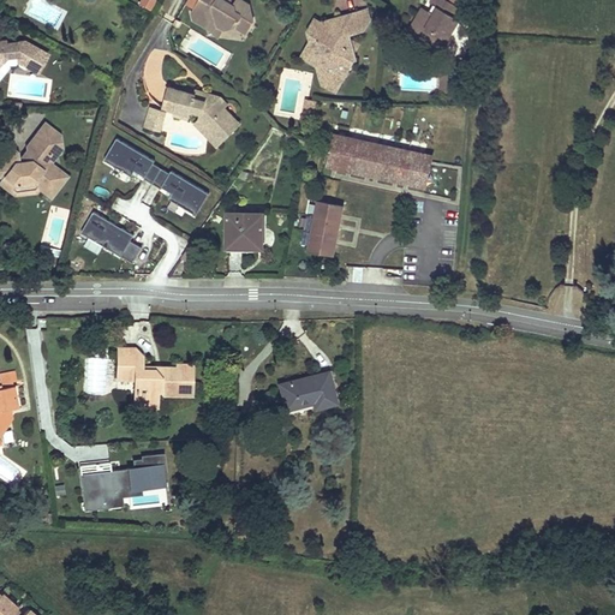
[(198,0),(192,12),(193,19),(201,23),(218,19),(219,25),(225,29),(237,27),(248,33),(254,23),(250,4),(243,0),(234,0),(233,4),(231,4),(228,3),(224,4),(222,0),(198,0)]
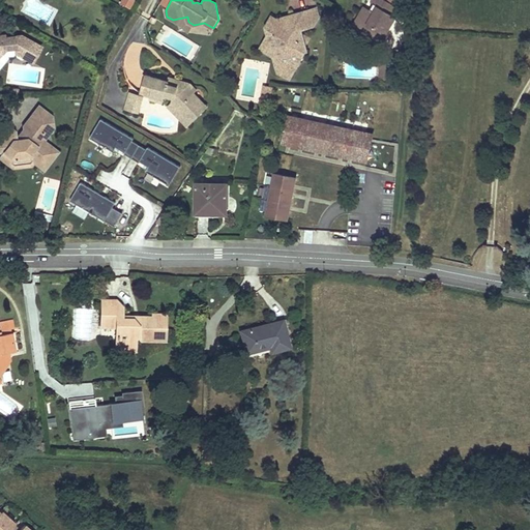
[(385,0),(371,0),(371,1),(373,3),(377,5),(374,10),(369,8),(365,15),(360,12),(351,27),(376,42),(382,32),(385,34),(395,17),(391,13),(396,6),(385,0)]
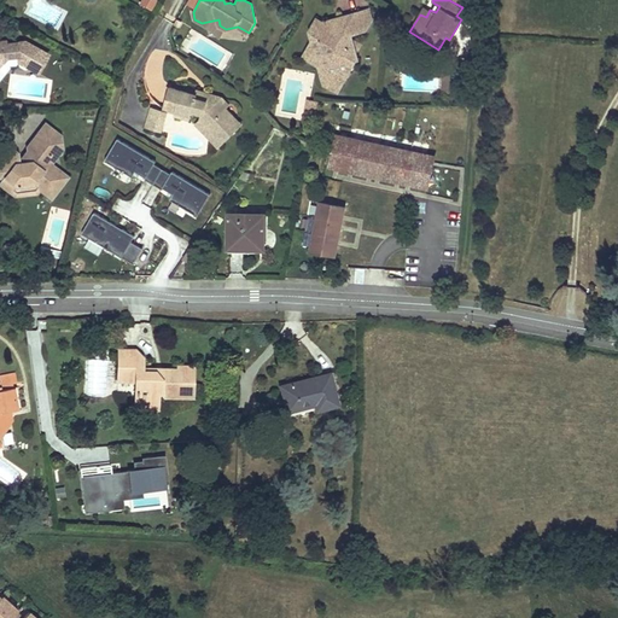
[(430,10),(425,6),(420,15),(426,17),(430,10)]
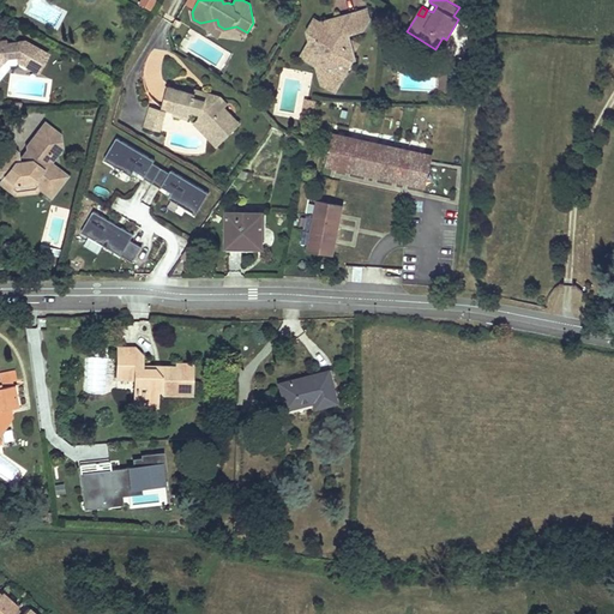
[(369,8),(361,11),(366,30),(372,19),(369,8)]
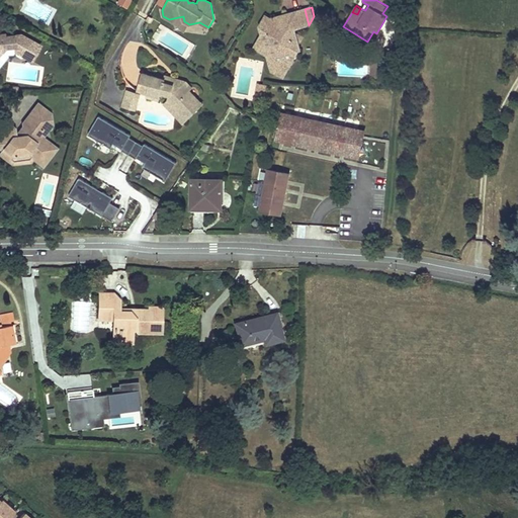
[(273,20),(265,15),(259,27),(265,30),(267,36),(263,45),(269,48),(271,56),(267,62),(278,68),(281,64),(287,69),(299,53),(298,50),(303,49),(296,28),(309,25),(305,9),(288,14),(287,16),(285,21),(285,23),(279,25),(279,22),(273,20)]
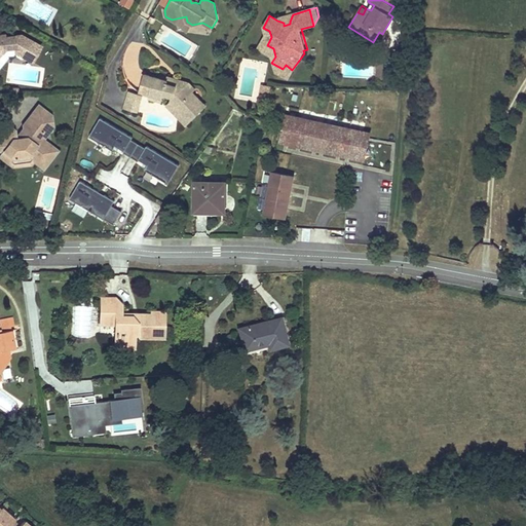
[(186,16),(172,20),(189,31),(192,25),(187,22),(186,16)]
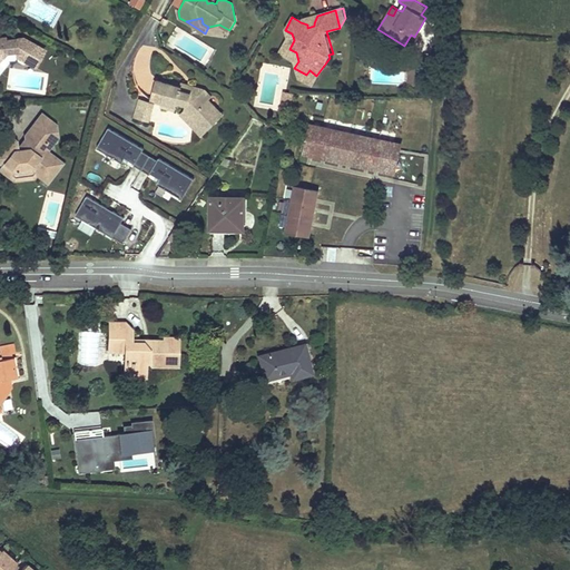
[(308,20),(301,22),(307,25),(307,28),(314,26),(314,23),(316,18),(308,20)]
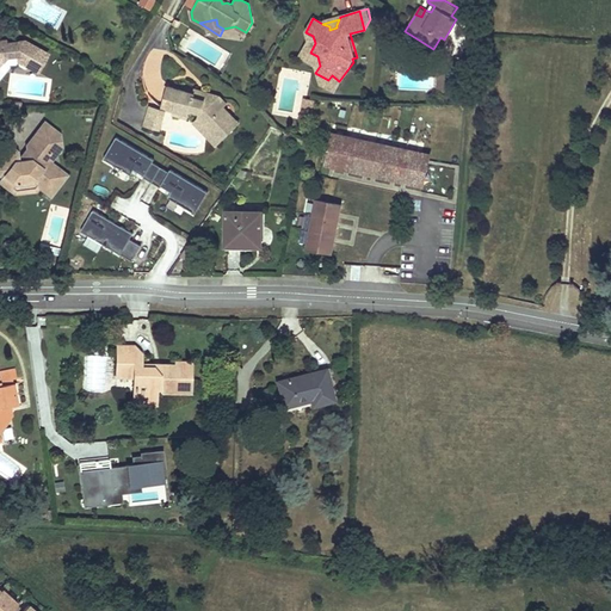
[(313,65),(315,73),(320,66),(318,56),(310,53),(315,43),(313,36),(306,32),(307,39),(298,56),(313,65)]
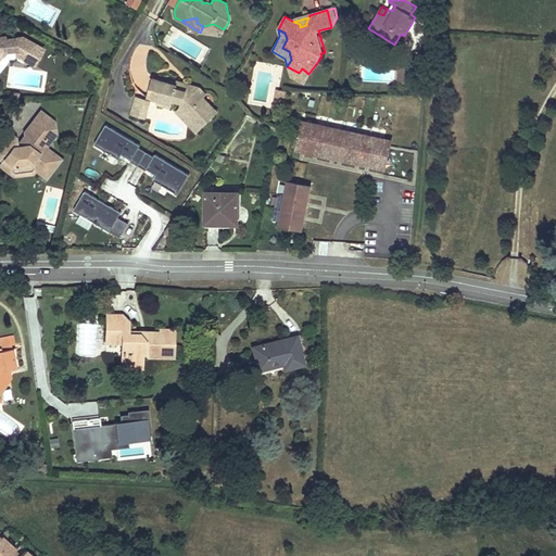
[(394,45),(397,46),(404,36),(401,34),(394,45)]
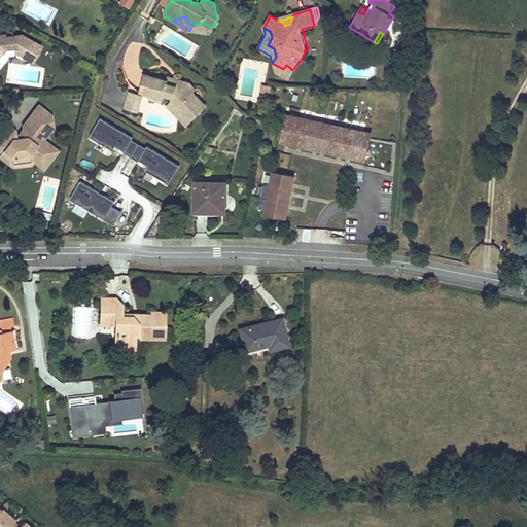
[(26,57),(33,41),(22,35),(5,37),(5,35),(0,34),(0,56),(3,51),(8,56),(14,55),(16,51),(26,57)]
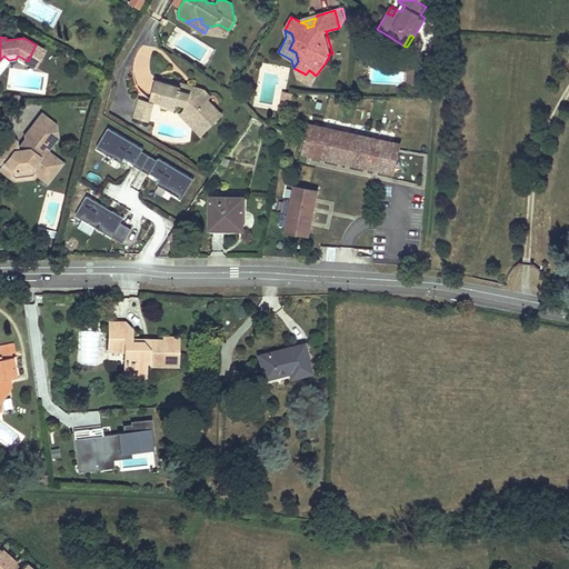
[(38,66),(46,50),(36,45),(28,61),(38,66)]
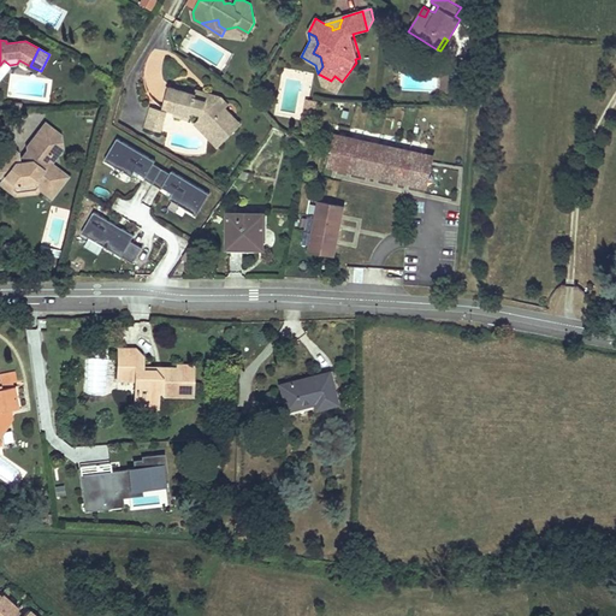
[(331,81),(318,73),(320,82),(336,89),(342,82),(335,76),(331,81)]
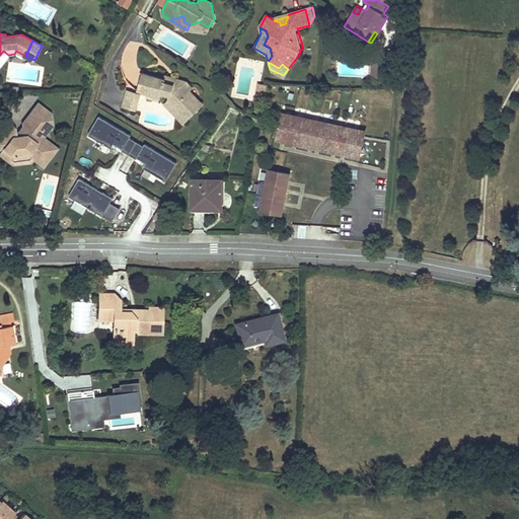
[(166,80),(144,73),(142,81),(139,93),(154,97),(165,101),(167,96),(175,98),(174,102),(187,113),(183,117),(192,124),(204,107),(197,102),(200,98),(192,92),(195,87),(189,82),(176,78),(174,85),(165,83),(166,80)]
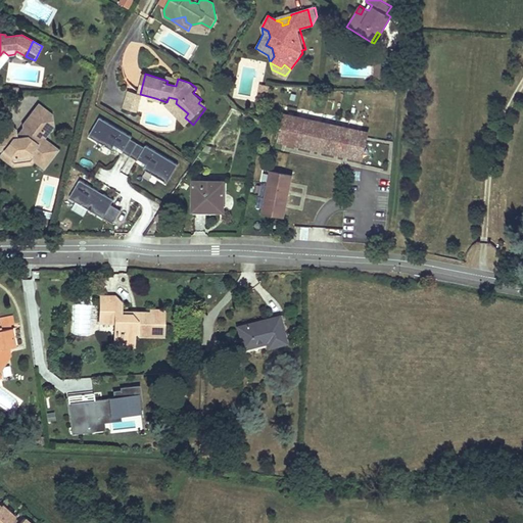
[(178,79),(169,77),(168,81),(167,84),(176,86),(178,79)]
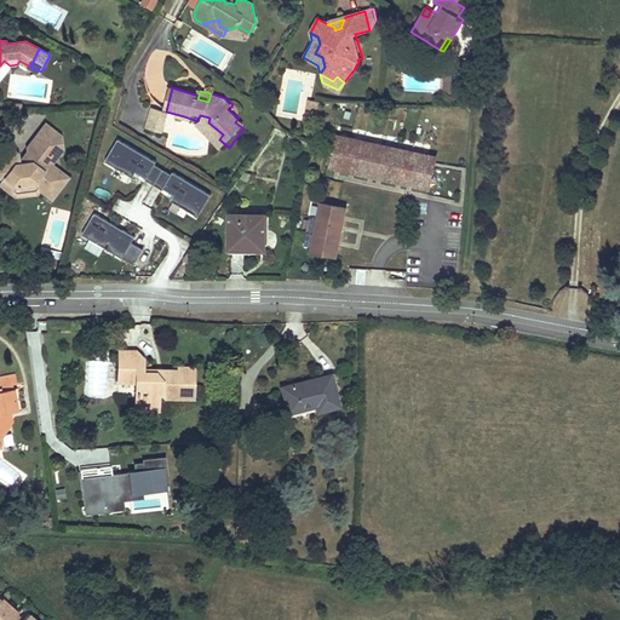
[(176,118),(159,112),(156,120),(153,131),(170,136),(176,118)]
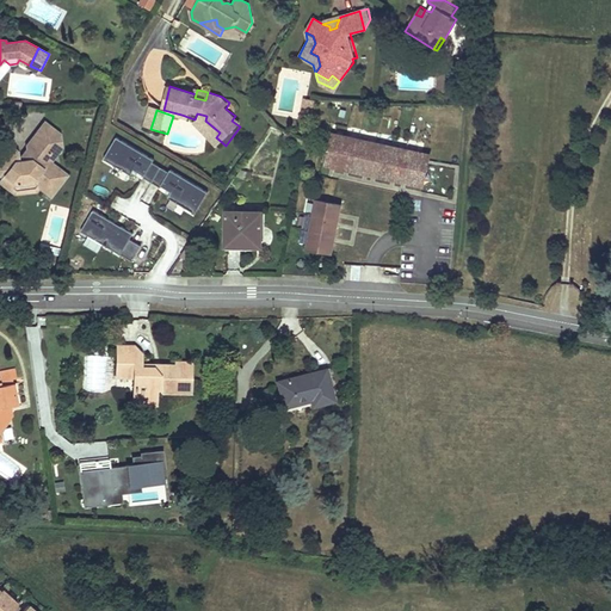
[(244,123),(235,116),(232,121),(240,127),(244,123)]
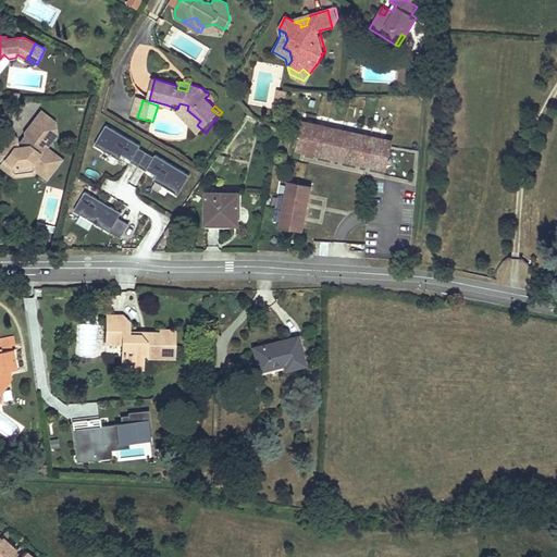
[(25,135),(16,137),(21,147),(28,145),(28,134),(40,119),(58,132),(56,120),(42,110),(25,131),(25,135)]
